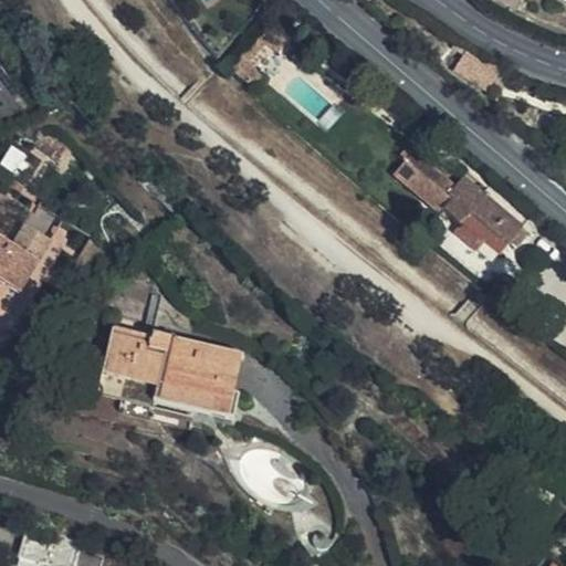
[(565,0),(546,0),(565,10),(565,0)]
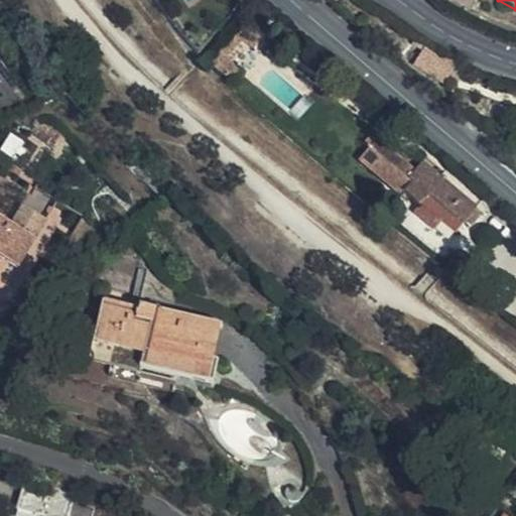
[(9,44),(16,53),(28,46),(19,36),(9,44)]
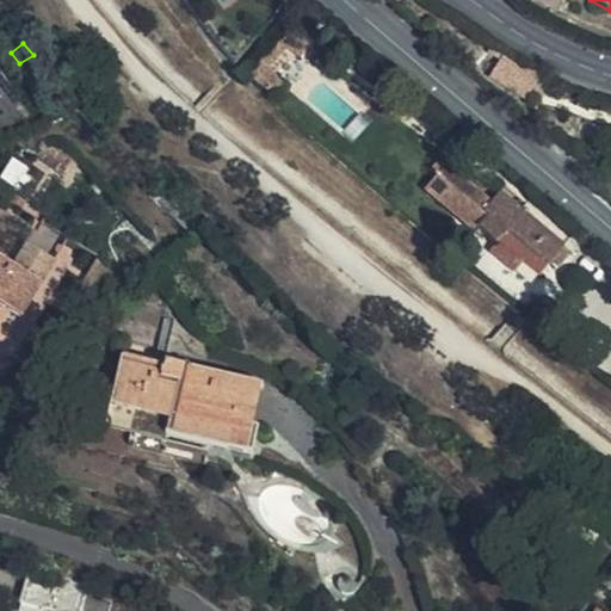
[(275,88),(250,67),(241,78),(265,98),(275,88)]
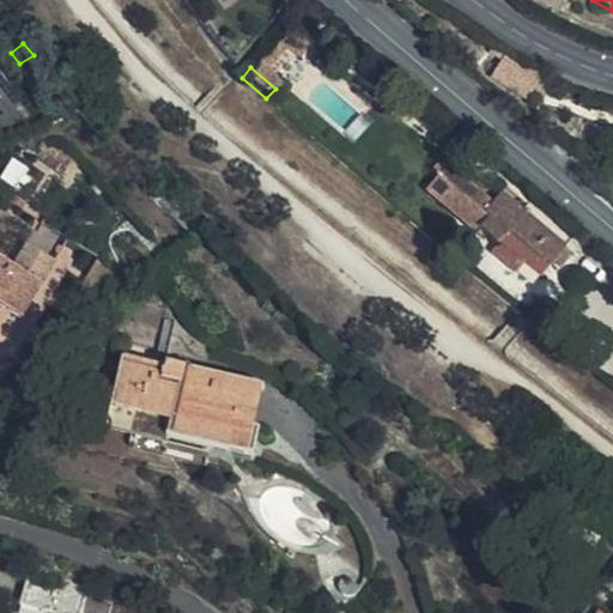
[(536,275),(550,263),(562,250),(572,237),(528,201),(515,216),(493,198),(486,206),(435,164),(424,175),(431,181),(420,195),(471,237),(477,232),(490,244),(493,241),(536,275)]
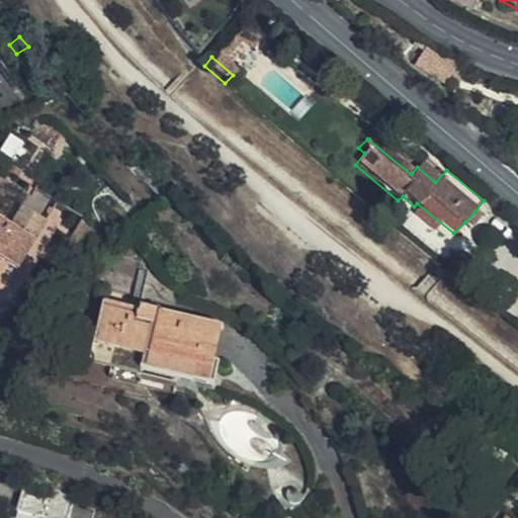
[(0,261),(14,271),(45,222),(23,207),(12,224),(0,216),(0,196),(1,195),(0,194),(0,261)]
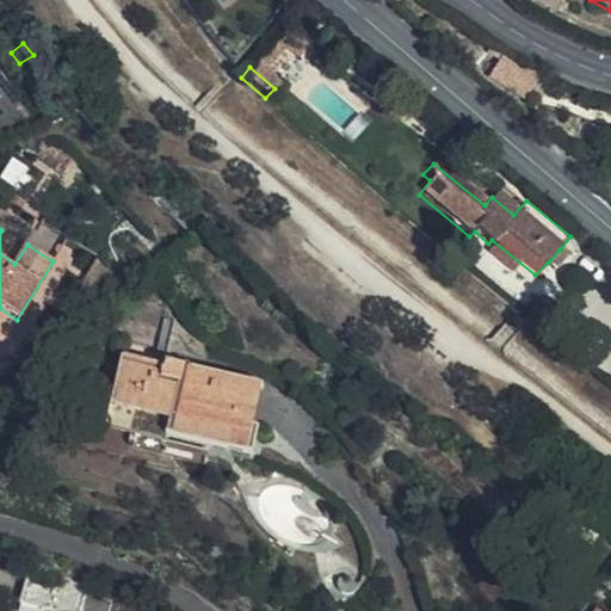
[(560,250),(548,263),(559,272),(569,259),(560,250)]
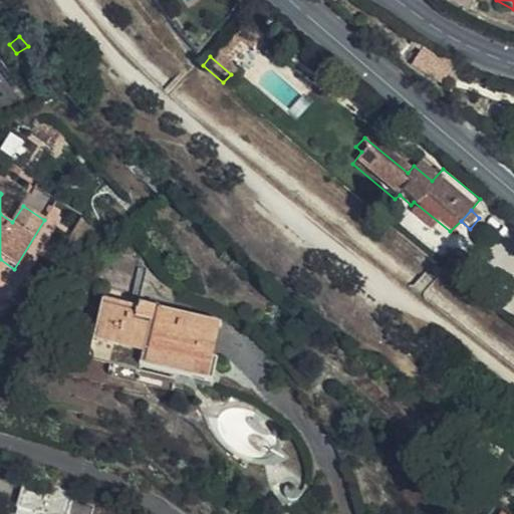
[(213,380),(222,318),(141,307),(140,313),(105,308),(99,355),(119,358),(118,370),(148,375),(183,380),(184,375),(213,380)]
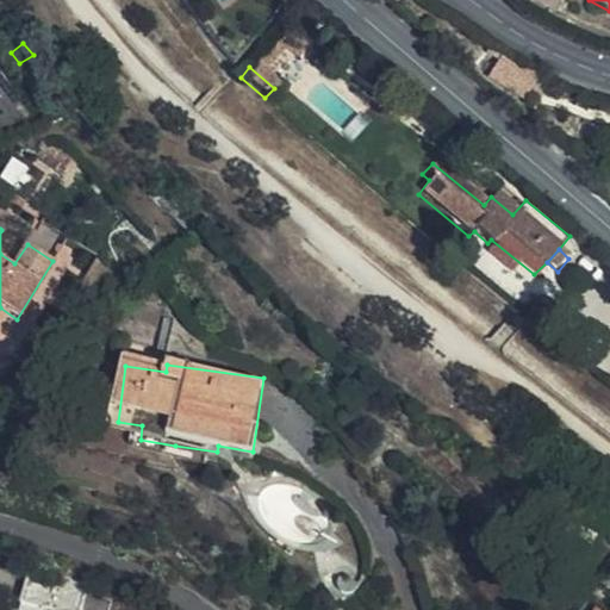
[(43,609),(85,609),(92,590),(60,580),(58,585),(26,577),(18,602),(43,609)]
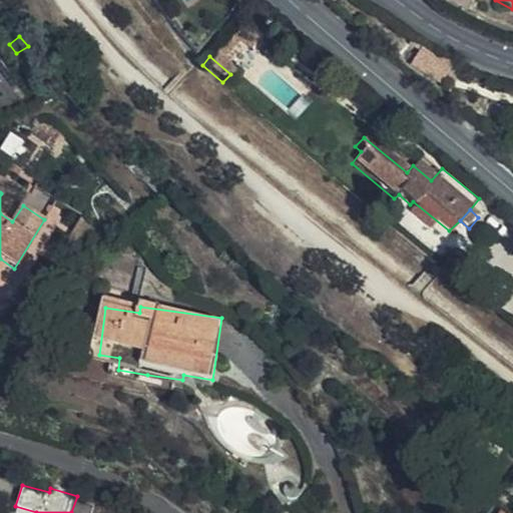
[(292,512),(294,509),(278,500),(276,504),(275,507),(276,512),(292,512)]
